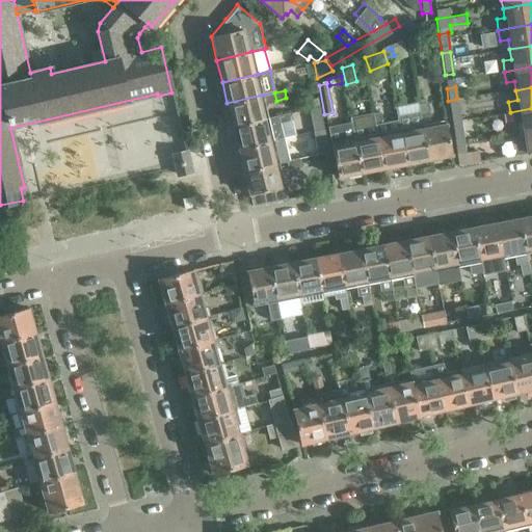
[(268,117),(264,103),(276,101),(274,92),(262,95),(227,103),(233,127),(268,117)]
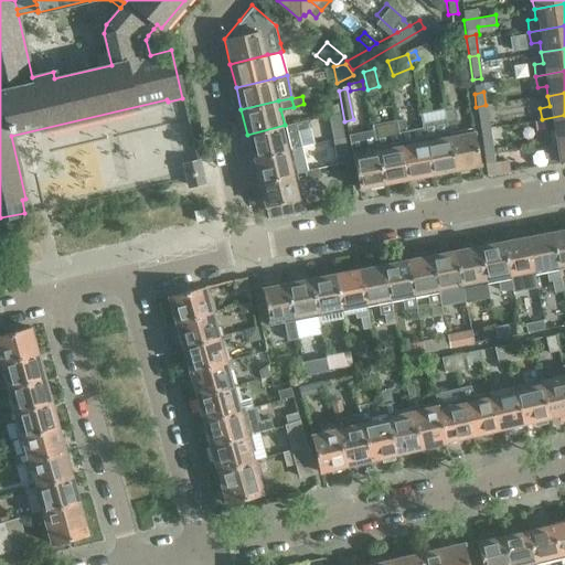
[(451,105),(443,106),(443,110),(455,169),(478,164),(471,127),(458,130),(457,120),(455,120),(451,105)]
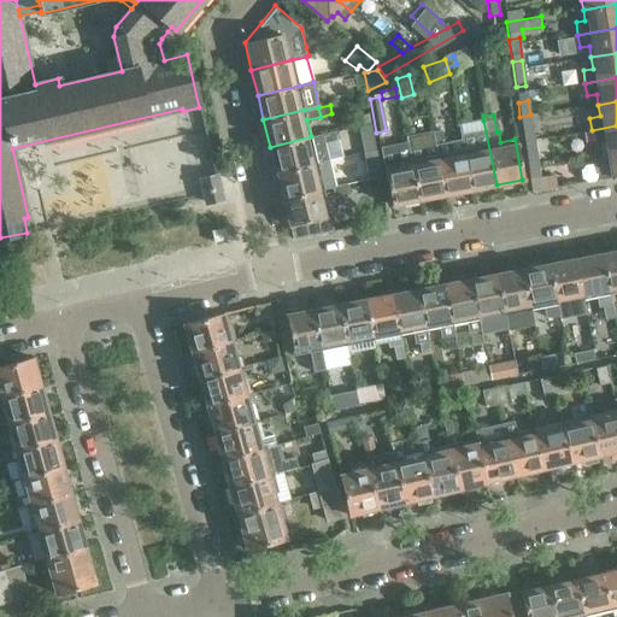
[(524,142),(534,140),(530,115),(519,117),(524,142)]
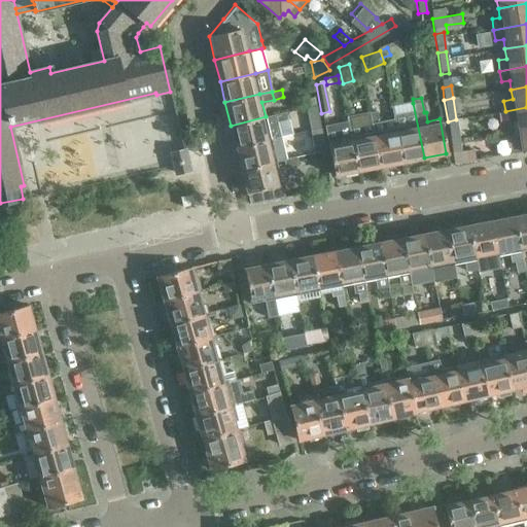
[(391,107),(392,115),(401,162),(424,157),(413,103),(391,107)]
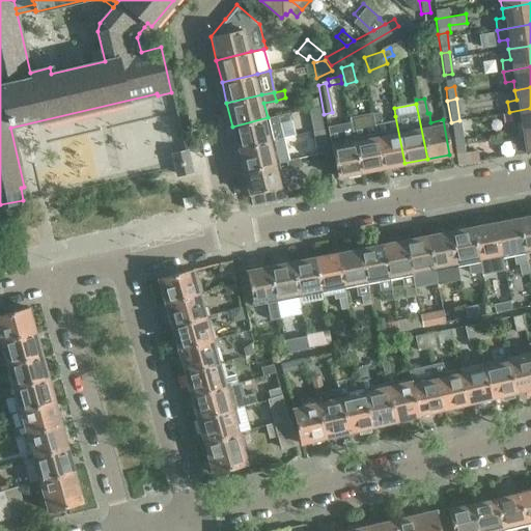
[(323,129),(318,107),(307,109),(312,131),(323,129)]
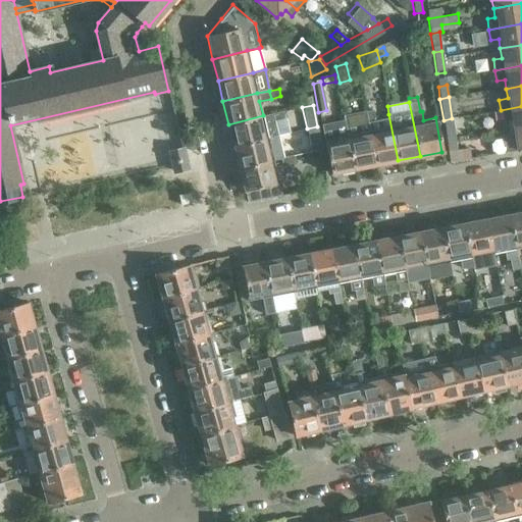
[(521,106),(501,110),(503,120),(511,119),(512,128),(521,126),(521,106)]
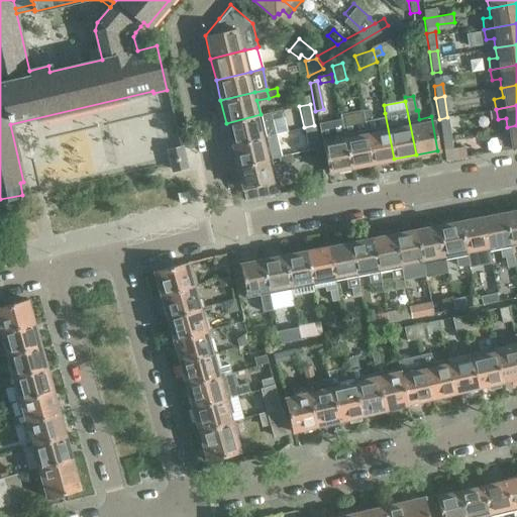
[(339,113),(339,117),(350,168),(372,163),(363,117),(362,109),(339,113)]
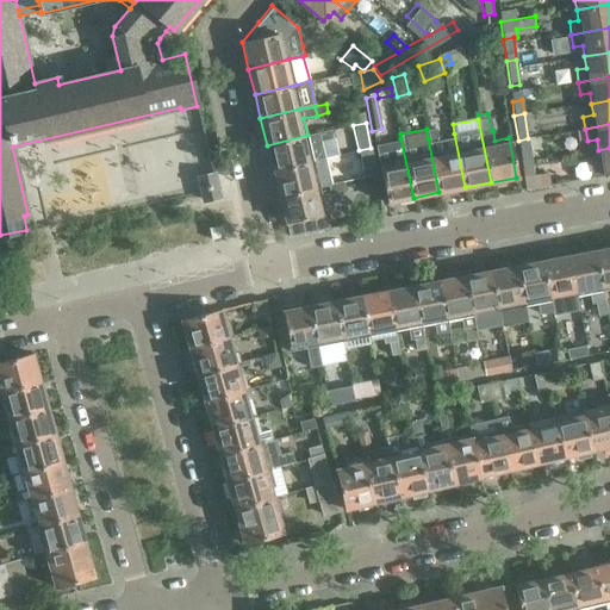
[(318,132),(307,135),(267,145),(273,172),(313,161),(324,159),(323,150),(318,132)]
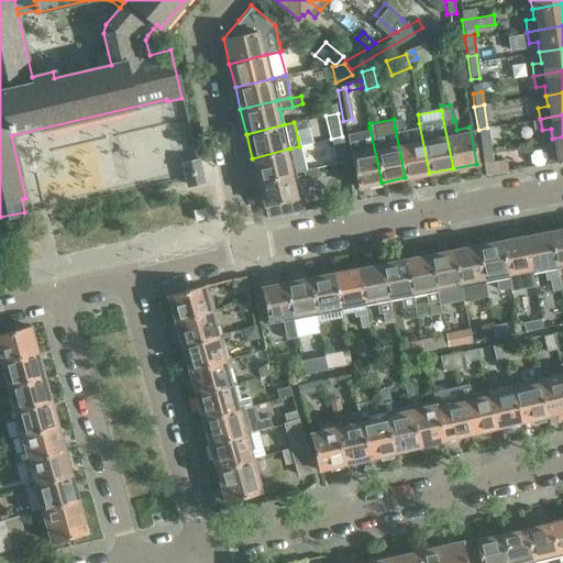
[(419,123),(395,128),(405,177),(429,173),(419,123)]
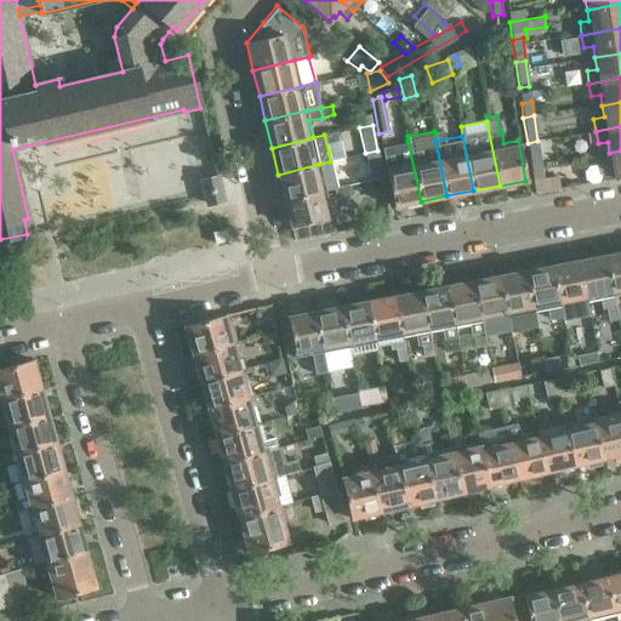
[(381,146),(386,165),(393,206),(421,201),(408,141),(381,146)]
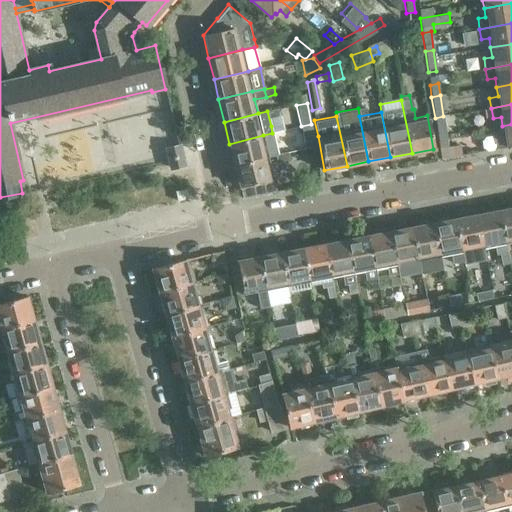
[(438,138),(446,136),(443,116),(435,118),(438,138)]
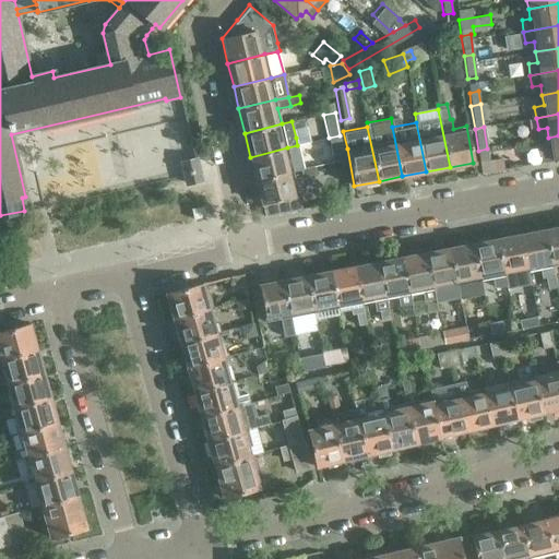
[(340,135),(329,138),(333,162),(344,159),(340,135)]
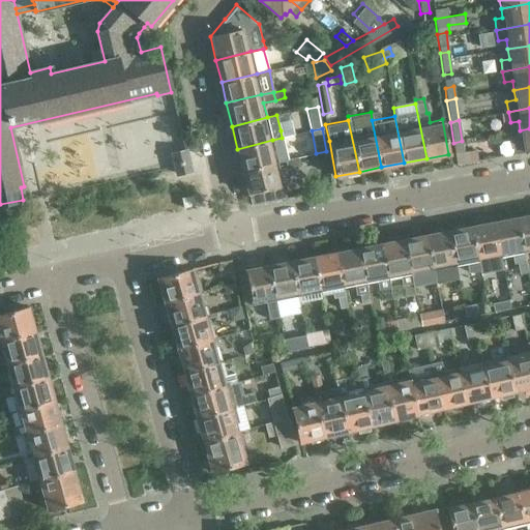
[(529,128),(520,130),(522,141),(512,143),(514,153),(524,151),(525,152),(529,150),(529,128)]
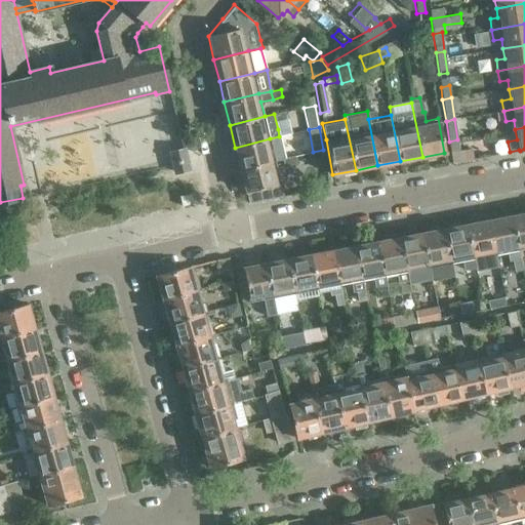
[(284,158),(279,136),(270,138),(235,148),(240,169),(275,161),(282,159),(284,159),(284,158)]
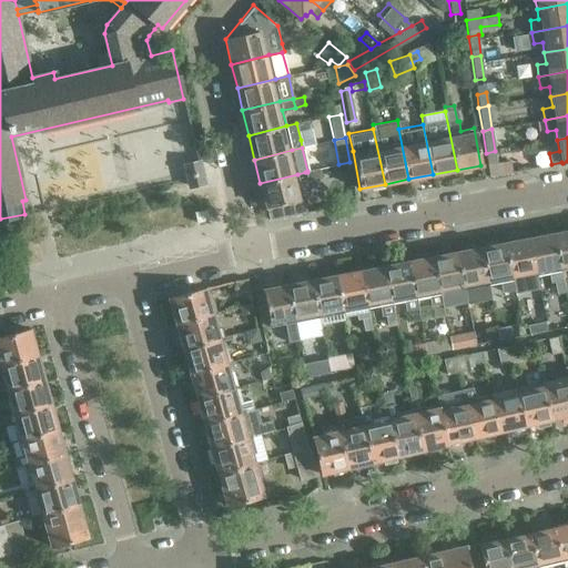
[(486,156),(487,165),(497,163),(495,151),(486,153),(486,156)]
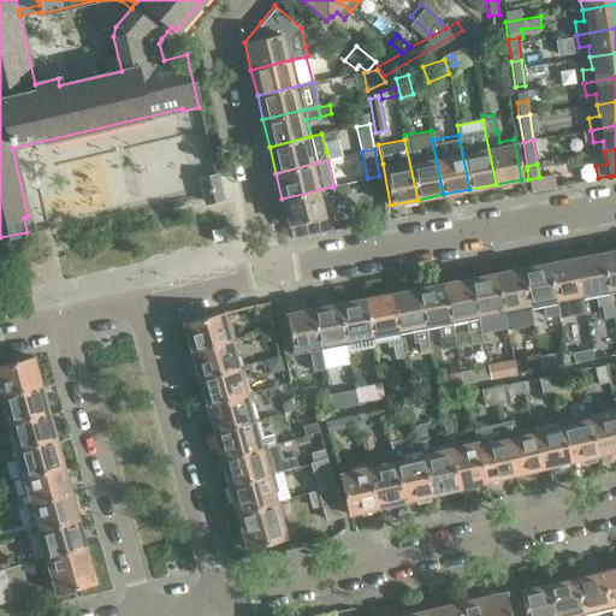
[(220,197),(214,173),(199,177),(205,201),(220,197)]
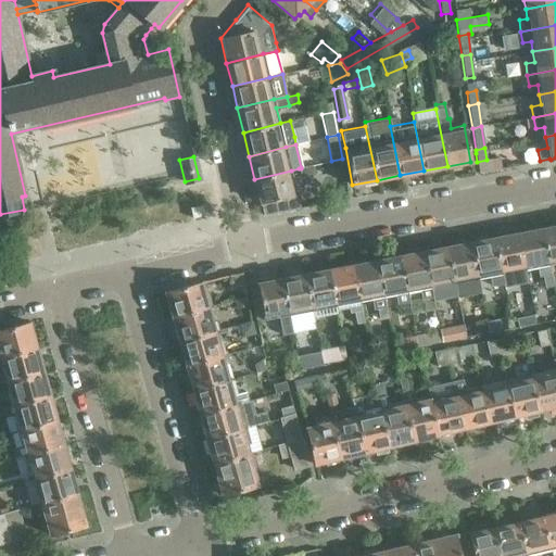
[(299,168),(301,176),(314,173),(312,165),(301,167),(301,168),(299,168)]
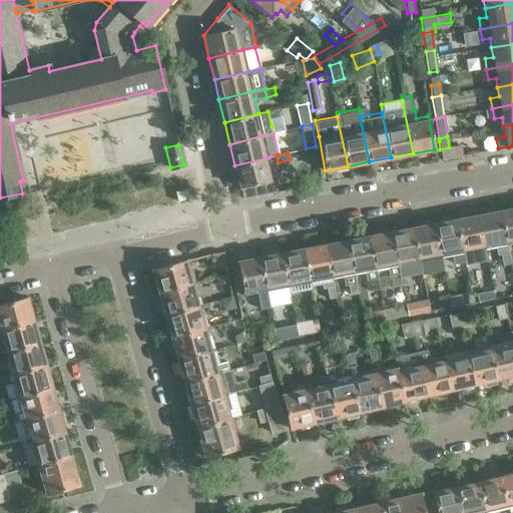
[(269,157),(234,165),(239,187),(239,186),(242,198),(276,192),(273,179),(274,179),(269,157)]
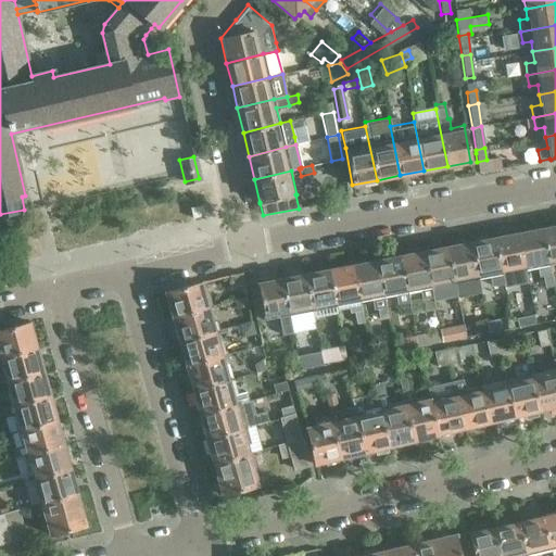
[(555,225),(541,229),(547,263),(555,261),(555,225)]
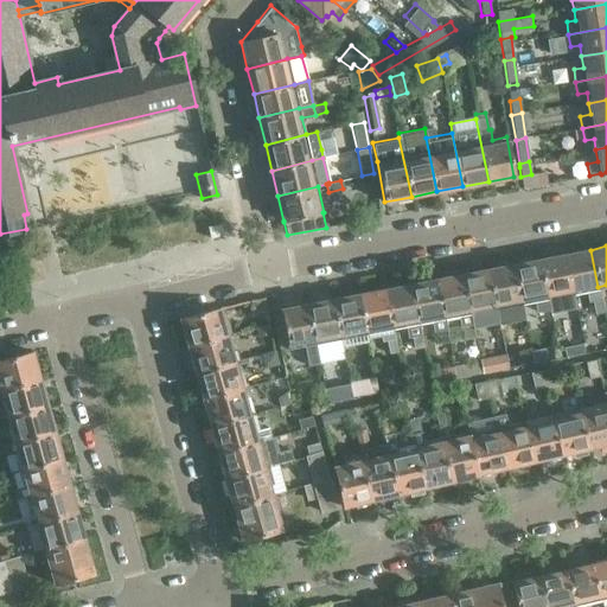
[(590,250),(566,255),(572,292),(585,289),(588,302),(592,301),(594,314),(602,312),(598,287),(590,250)]
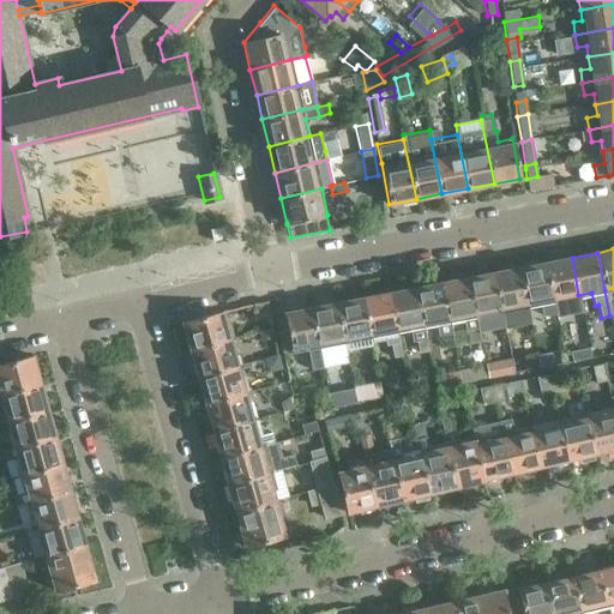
[(578,295),(572,258),(545,263),(552,300),(578,295)]
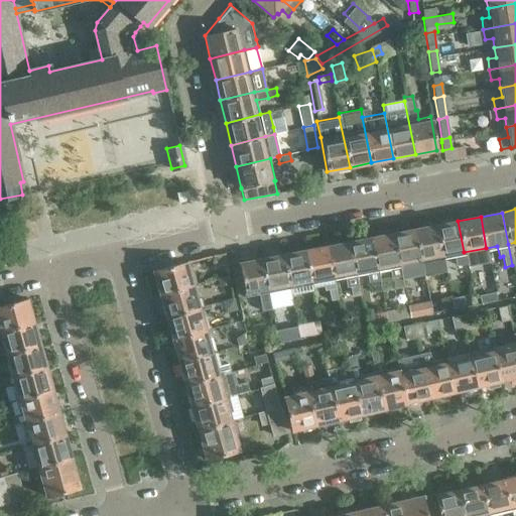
[(464,252),(458,221),(436,225),(442,256),(455,254),(457,266),(466,264),(464,252)]
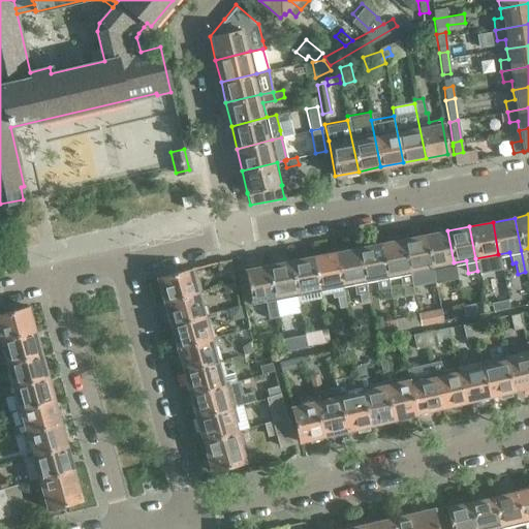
[(454,262),(447,230),(425,235),(431,267),(443,265),(445,277),(448,276),(450,286),(458,285),(454,262)]
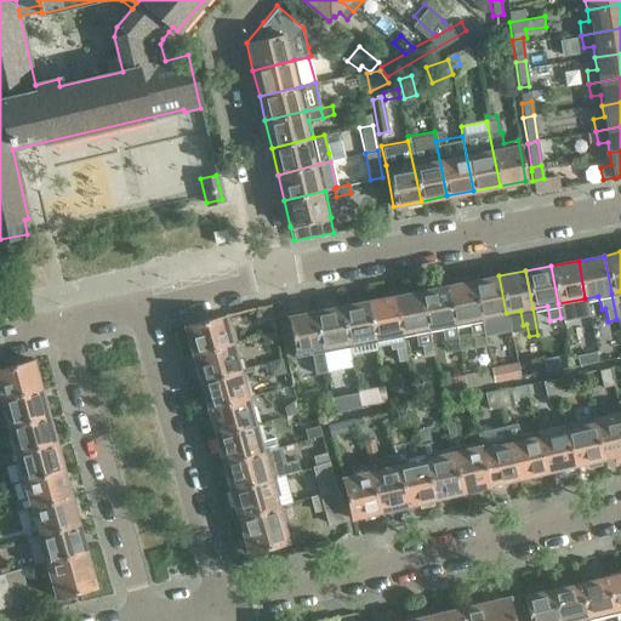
[(508,330),(506,313),(499,275),(472,280),(482,335),(508,330)]
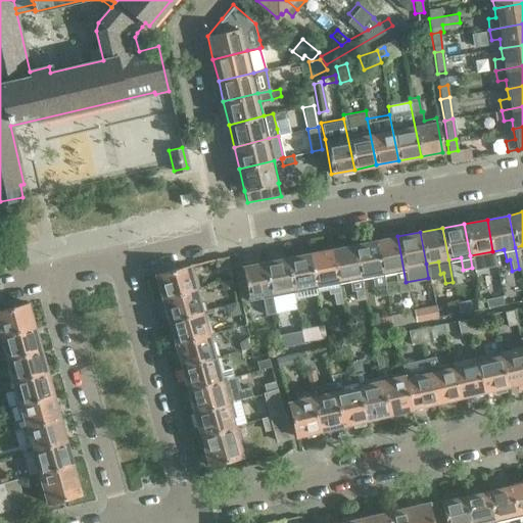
[(406,282),(397,236),(375,241),(381,273),(393,270),(396,282),(399,281),(401,292),(408,290),(406,282)]
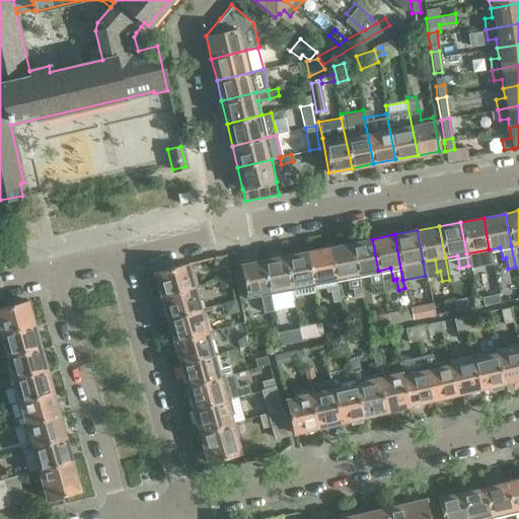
[(378,271),(372,239),(350,243),(356,275),(369,272),(371,283),(374,282),(376,294),(383,292),(378,271)]
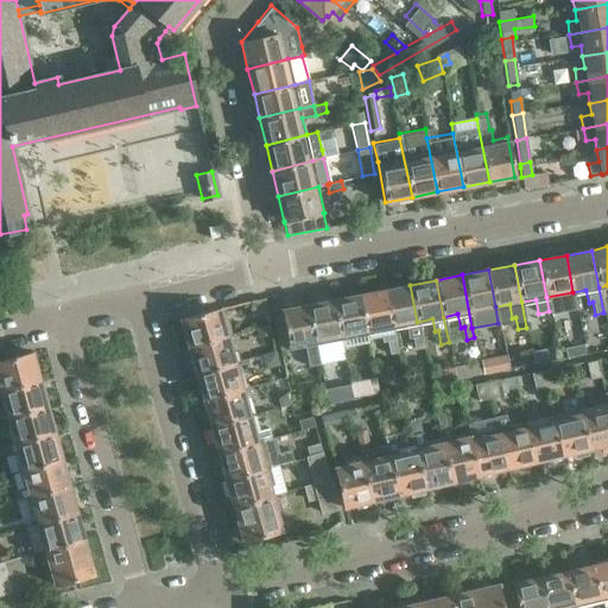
[(417,322),(410,285),(385,290),(392,327),(405,324),(409,339),(413,339),(415,349),(423,347),(417,322)]
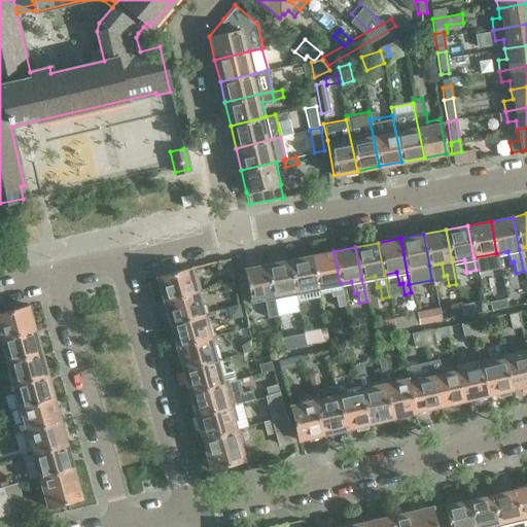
[(340,283),(334,251),(311,255),(317,287),(318,292),(330,290),(331,295),(335,295),(337,306),(344,305),(340,283)]
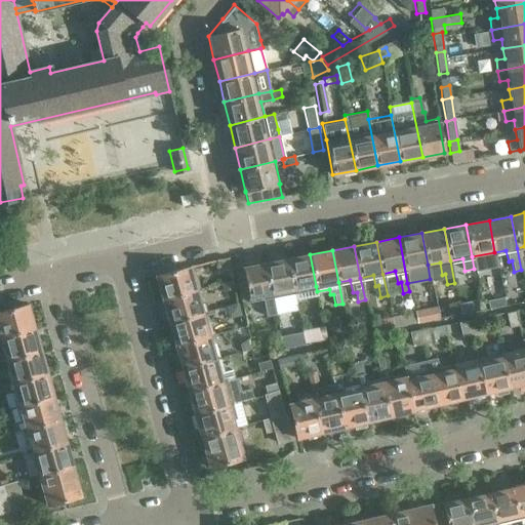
[(316,286),(310,254),(287,258),(293,290),(295,298),(317,293),(317,291),(316,286)]
